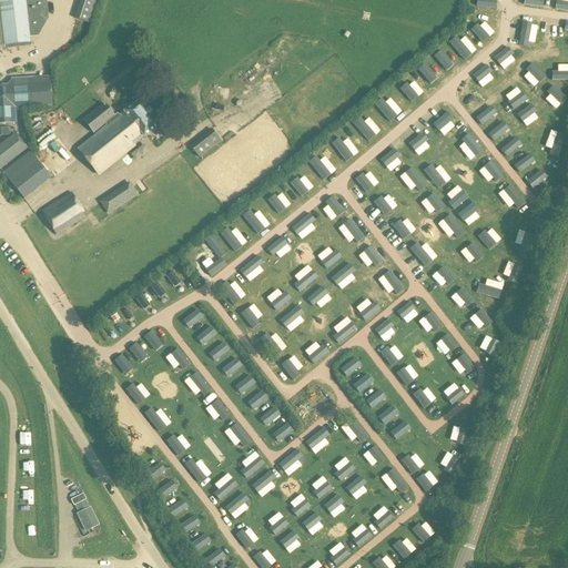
[(0,0),(0,46),(29,43),(28,38),(37,37),(47,20),(44,0),(0,0)]
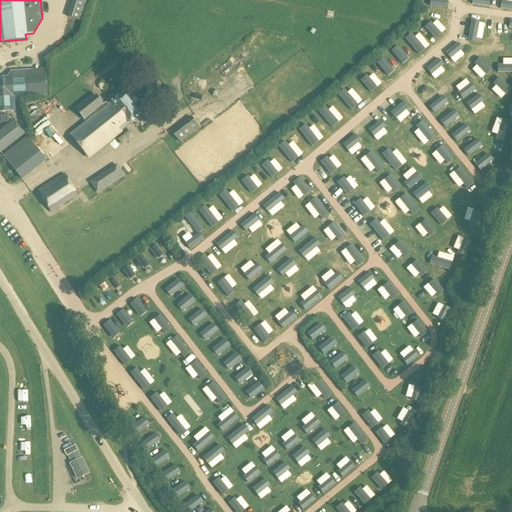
[(440,18),(442,12),(431,10),(430,17),(440,18)]
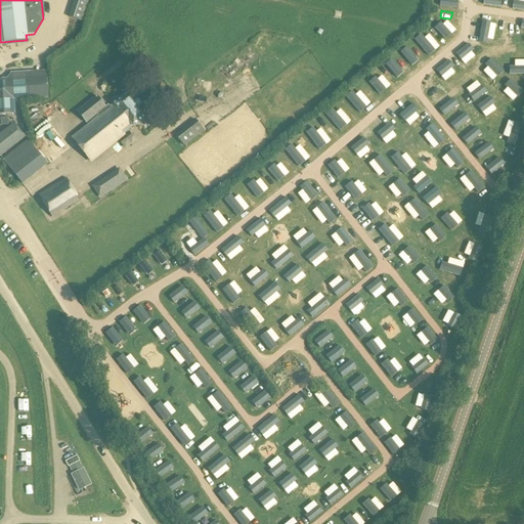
[(440,23),(434,28),(444,40),(450,34),(440,23)]
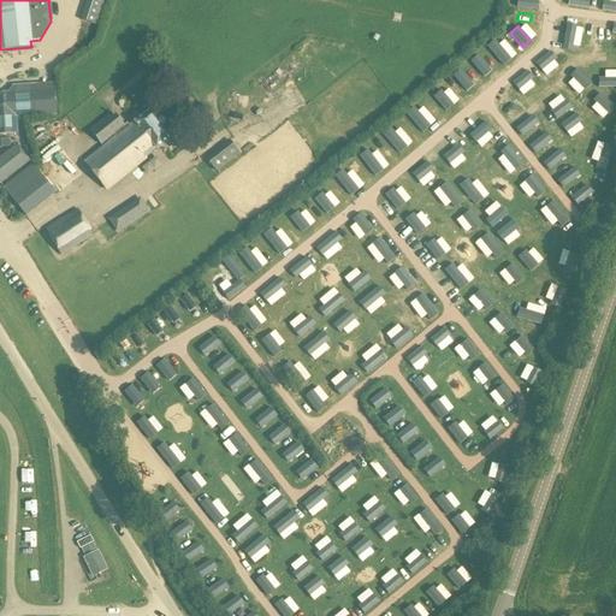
[(567,39),(564,47),(573,49),(575,41),(567,39)]
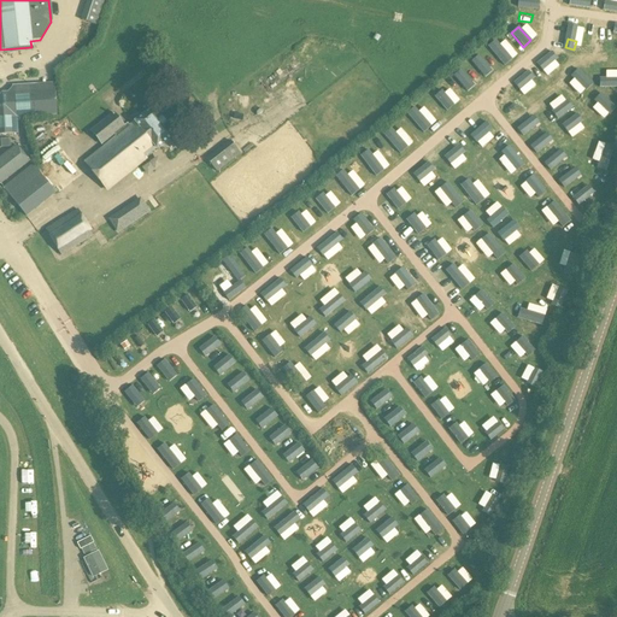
[(495,40),(488,47),(504,66),(512,60),(495,40)]
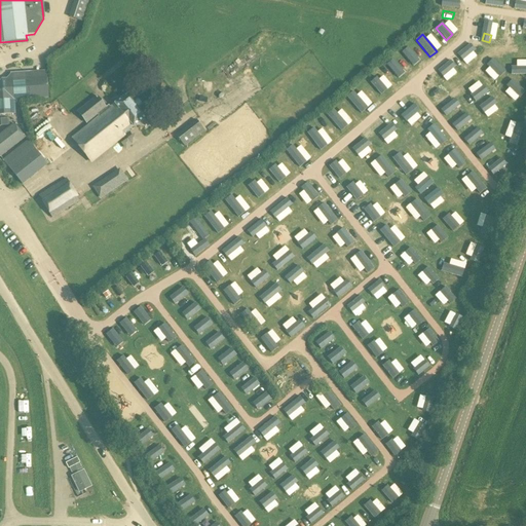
[(407,46),(401,51),(410,63),(416,57),(407,46)]
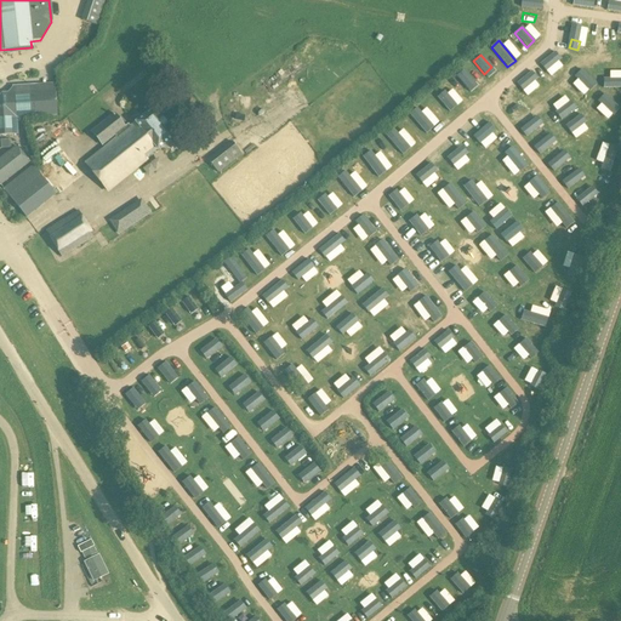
[(562,56),(558,61),(573,73),(577,67),(562,56)]
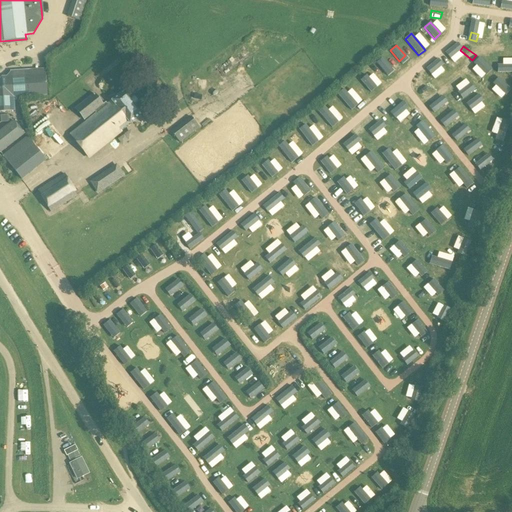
[(500,49),(492,57),(499,63),(507,55),(500,49)]
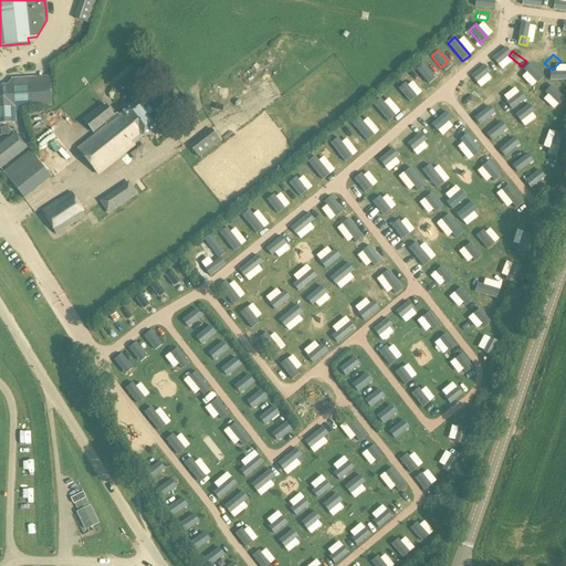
[(422,63),(416,70),(425,81),(431,74),(422,63)]
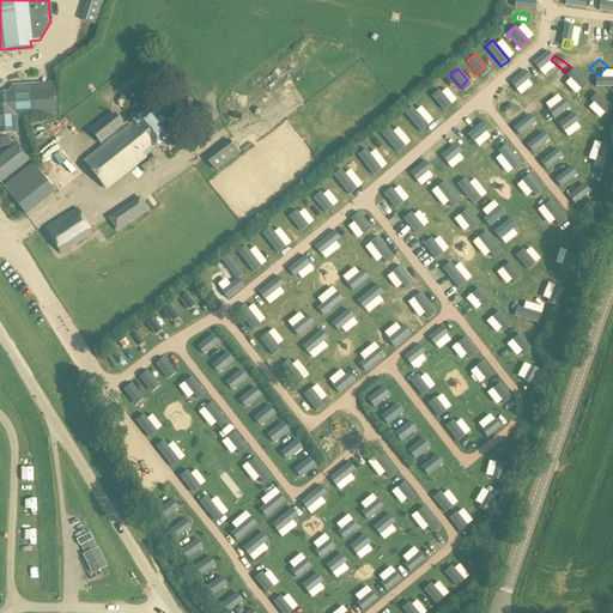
[(449,92),(456,86),(443,71),(436,77),(449,92)]
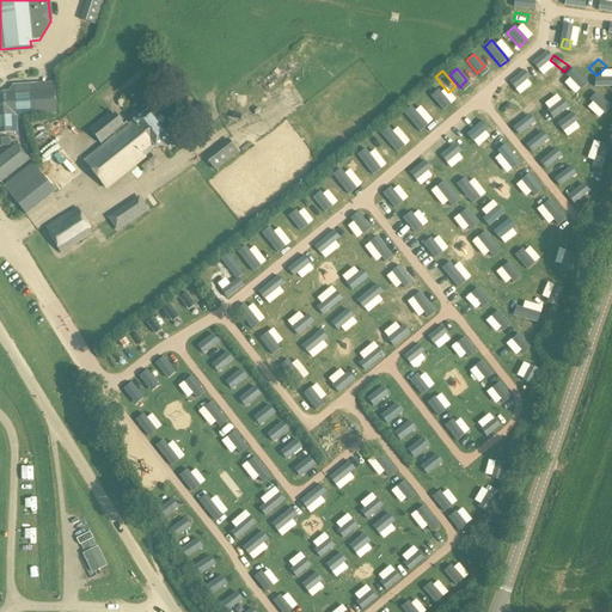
[(570,74),(554,81),(560,95),(575,87),(570,74)]
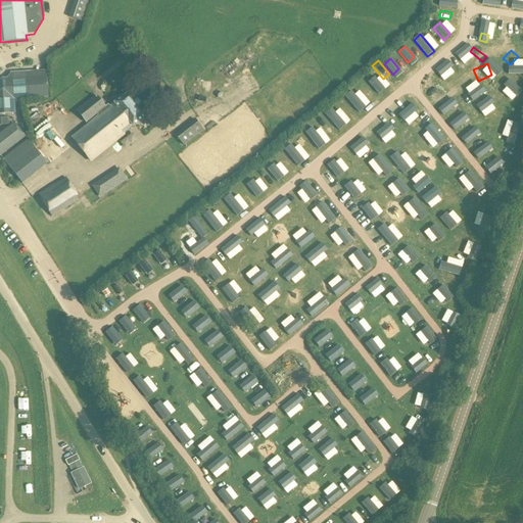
[(448,66),(438,73),(444,84),(456,77),(448,66)]
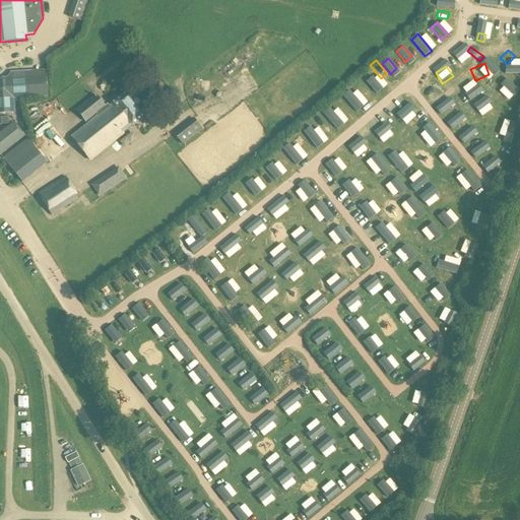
[(0,113),(13,113),(12,98),(47,95),(46,76),(33,77),(33,73),(11,74),(12,83),(9,83),(8,84),(4,80),(2,81),(1,82),(0,81),(0,113)]
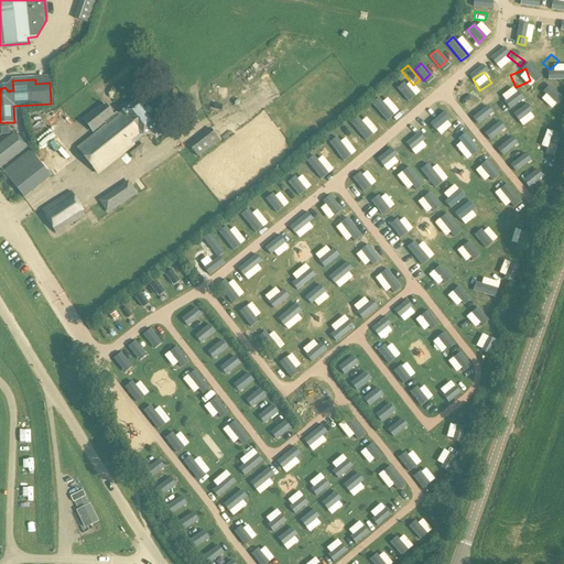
[(402,83),(396,88),(407,101),(413,96),(402,83)]
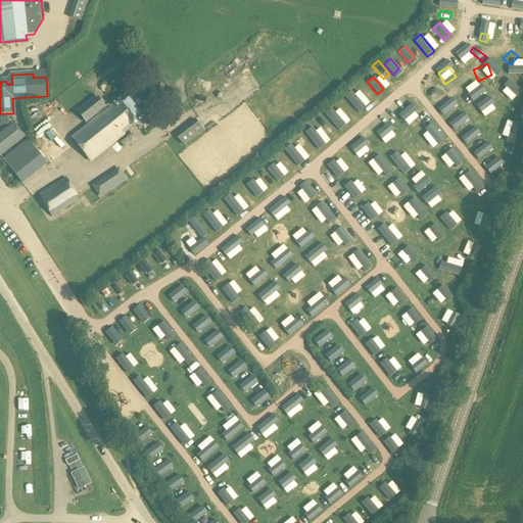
[(363,78),(357,82),(369,101),(376,96),(363,78)]
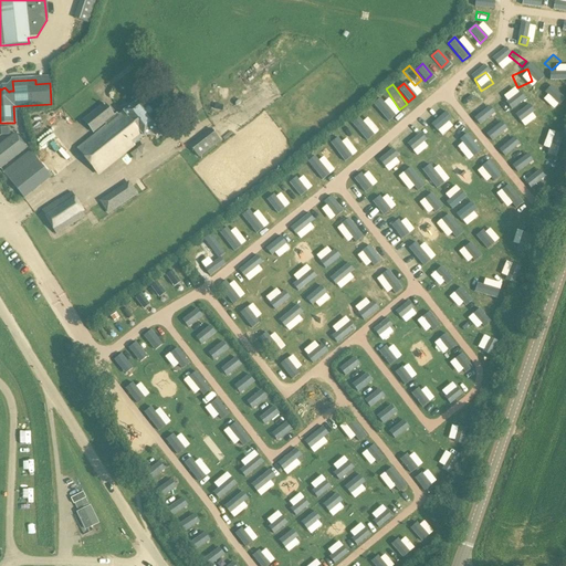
[(501,105),(511,100),(506,90),(495,95),(501,105)]
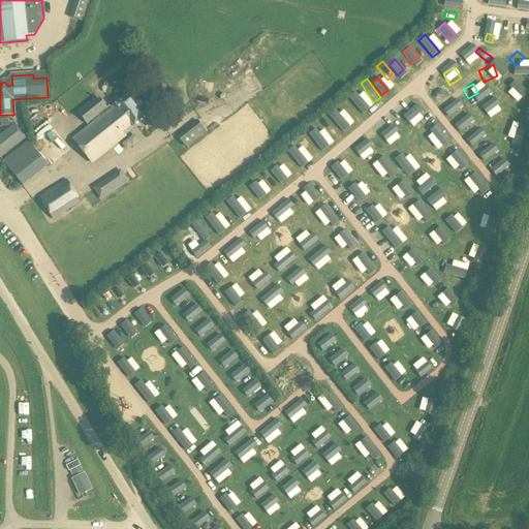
[(354,92),(347,97),(362,114),(368,109),(354,92)]
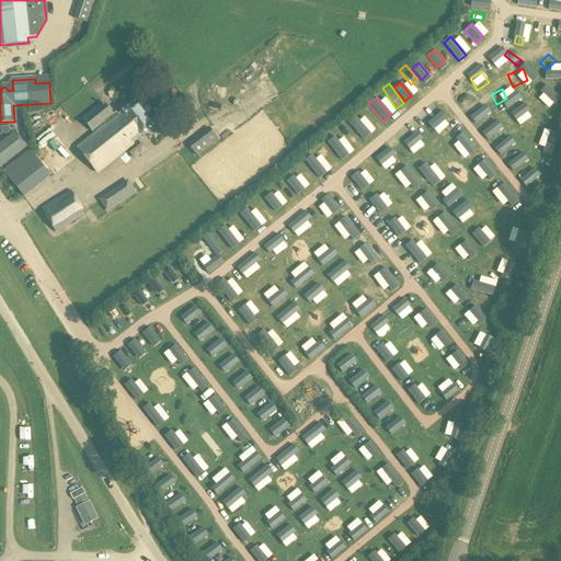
[(142,136),(158,124),(138,99),(123,111),(124,112),(78,148),(96,172),(133,144),(133,142),(142,136)]
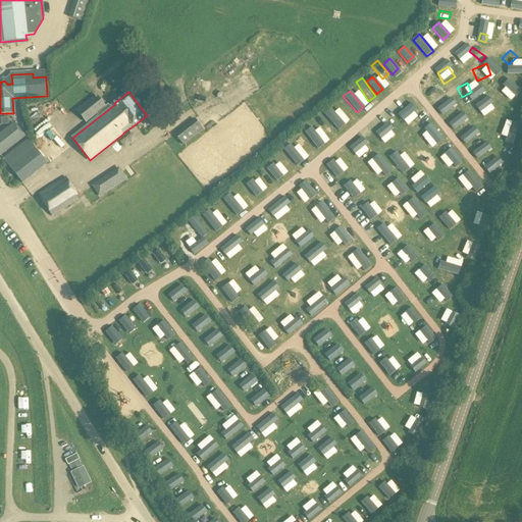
[(502,111),(508,113),(509,109),(516,111),(521,96),(509,92),(502,111)]
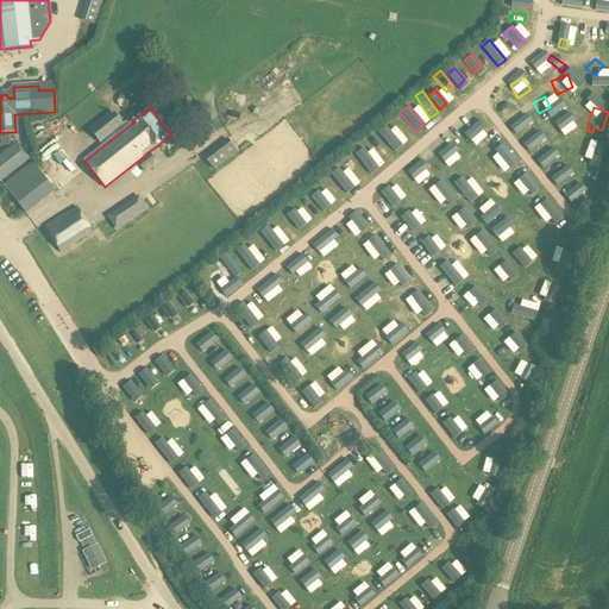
[(100,144),(124,125),(112,112),(89,130),(100,144)]
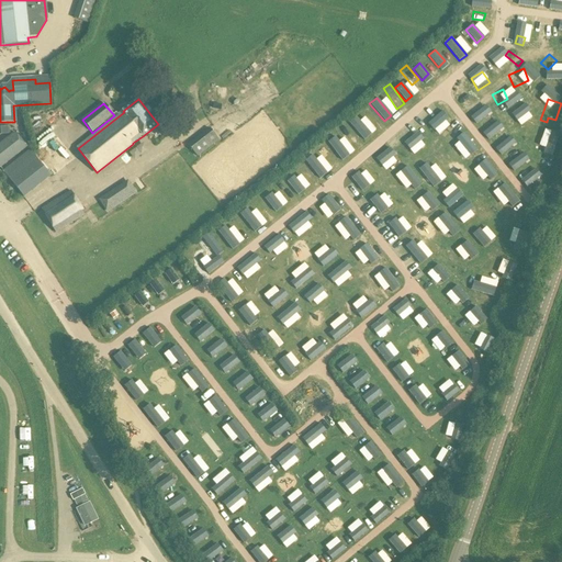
[(434,131),(449,119),(442,111),(428,123),(434,131)]
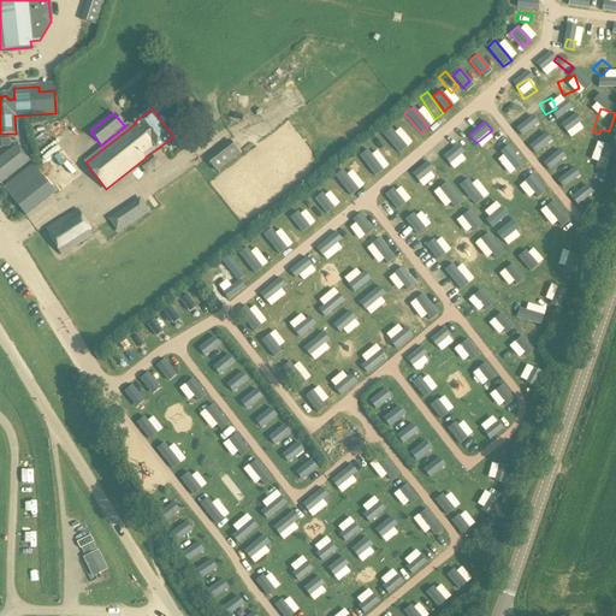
[(389,128),(381,134),(397,153),(406,147),(389,128)]
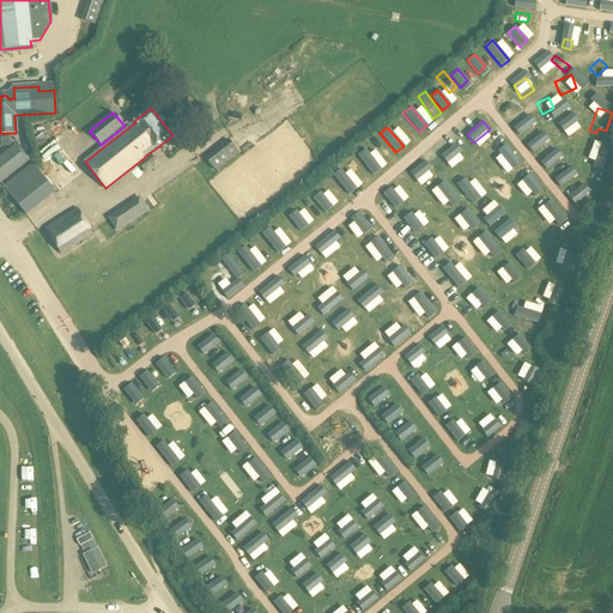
[(70,151),(76,146),(68,138),(62,143),(70,151)]
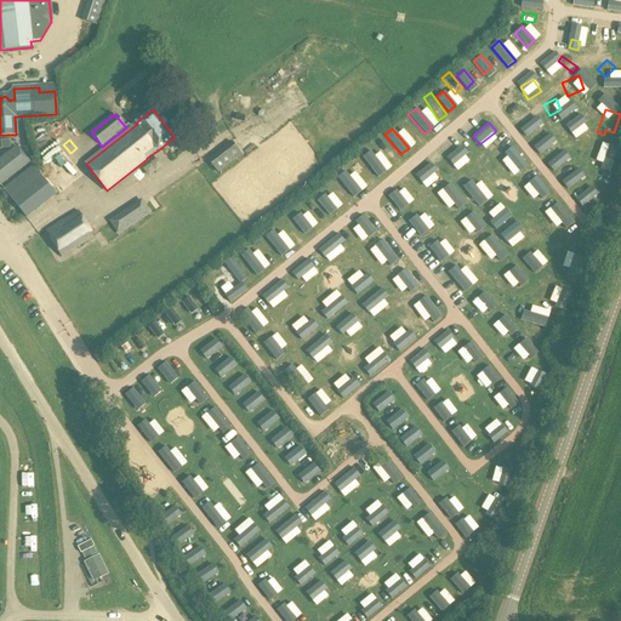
[(218,174),(241,155),(232,142),(209,160),(218,174)]
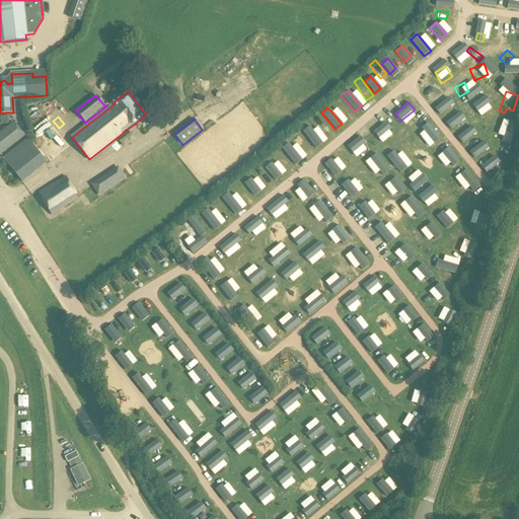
[(501,136),(504,123),(495,121),(492,133),(501,136)]
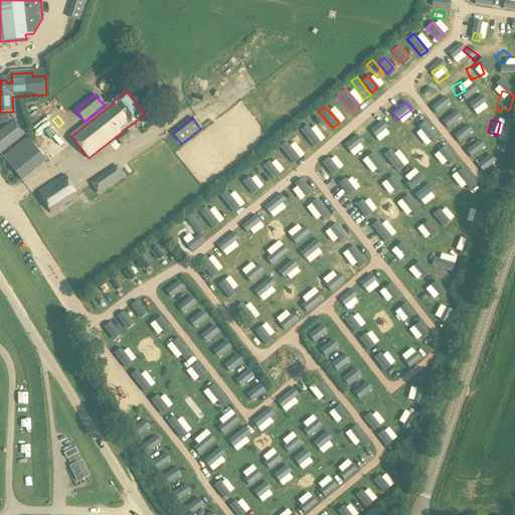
[(5,129),(0,132),(0,151),(24,132),(15,121),(5,129)]
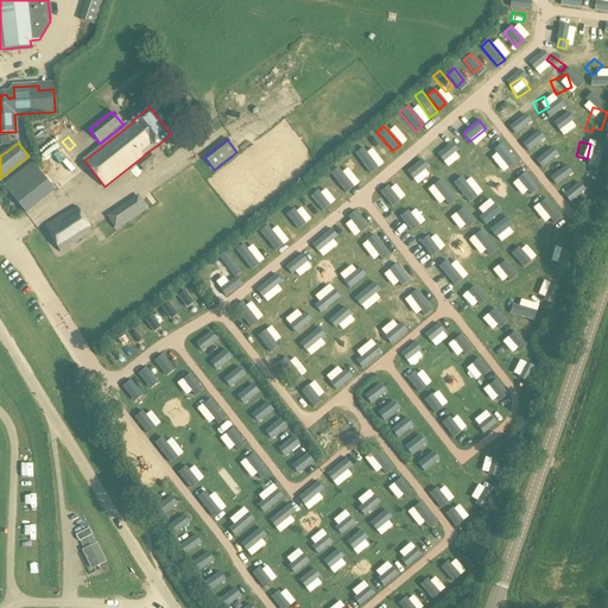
[(437,154),(443,162),(458,150),(451,143),(437,154)]
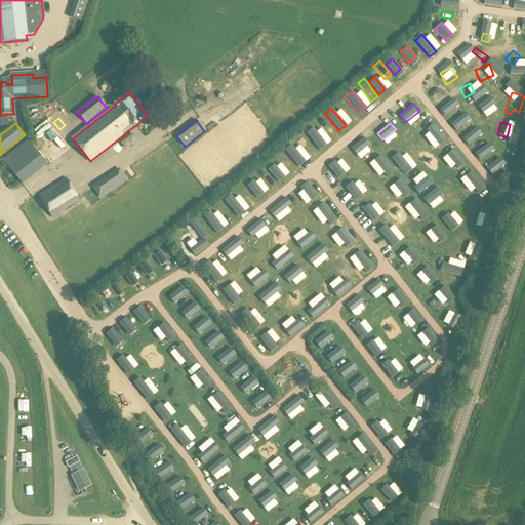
[(491,123),(488,131),(495,134),(498,126),(491,123)]
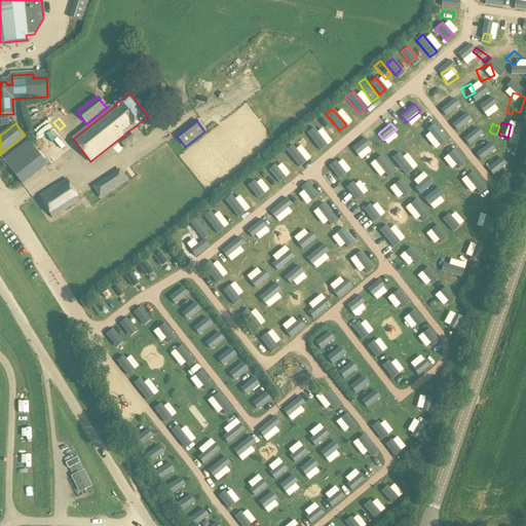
[(440,146),(447,141),(434,124),(426,129),(440,146)]
